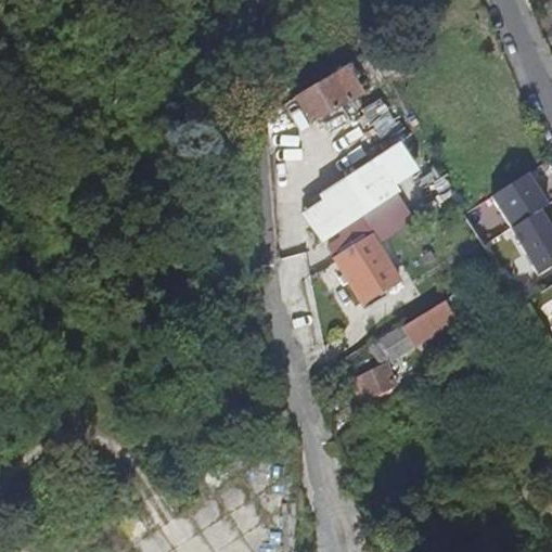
[(352,68),(350,69),(364,94),(368,92),(352,68)]
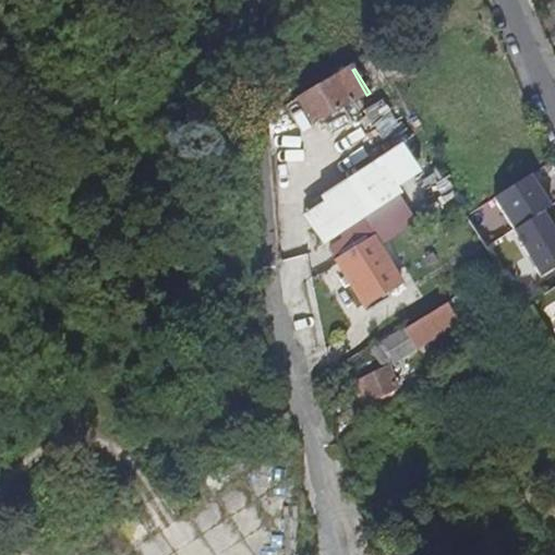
[(318,123),(341,110),(366,95),(352,70),(303,99),(318,123)]
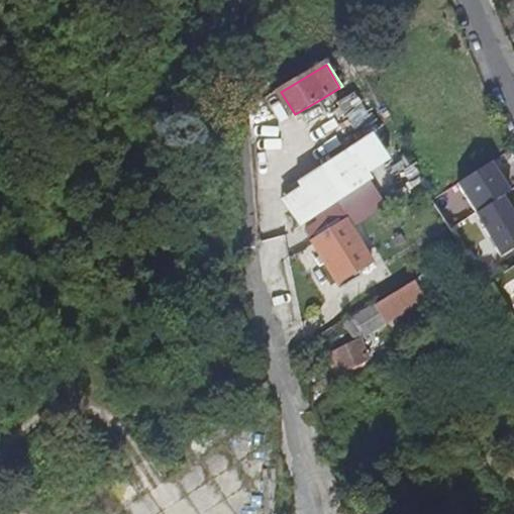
[(369,114),(355,93),(340,103),(352,123),(369,114)]
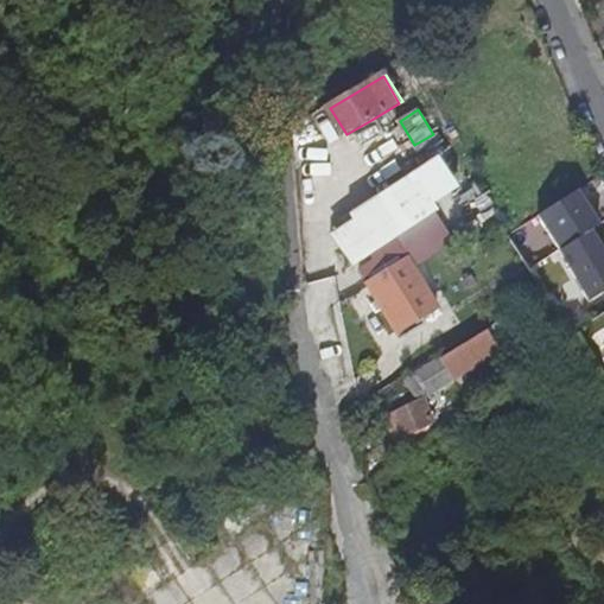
[(438,144),(433,134),(414,145),(421,154),(438,144)]
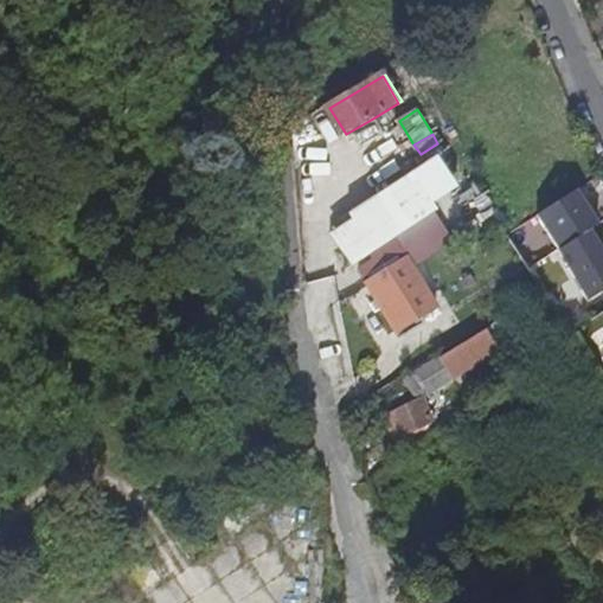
[(448,160),(438,145),(431,149),(441,164),(448,160)]
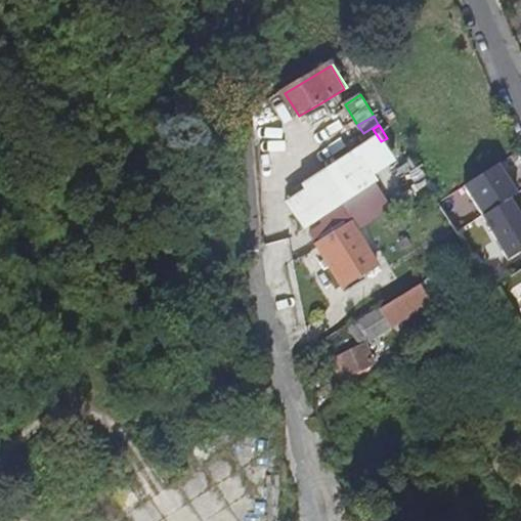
[(303,230),(378,179),(356,148),(301,183),(304,187),(285,201),(303,230)]
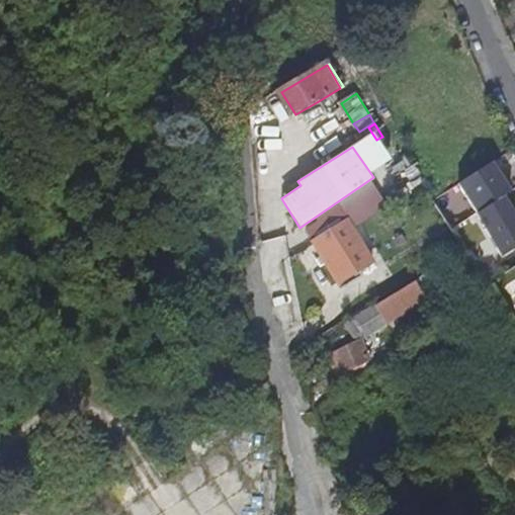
[(493,159),(459,181),(480,209),(506,192),(512,188),(493,159)]
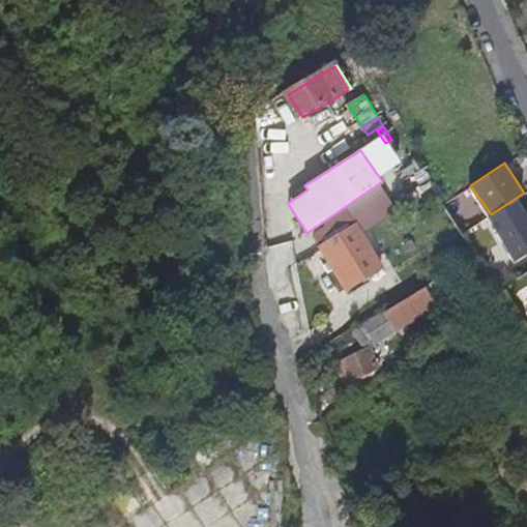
[(376,189),(358,201),(368,215),(385,204),(376,189)]
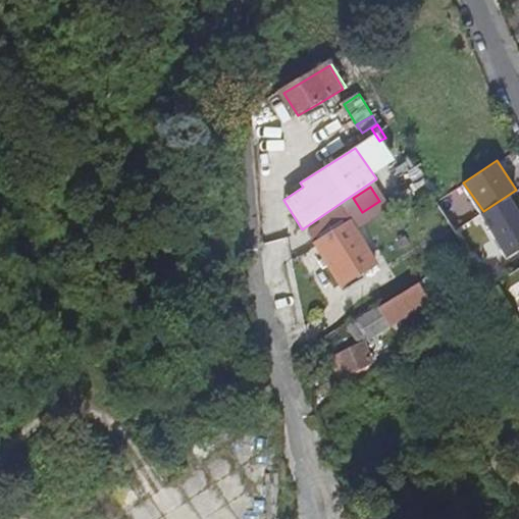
[(518,207),(510,194),(483,211),(510,254),(518,248),(518,207)]
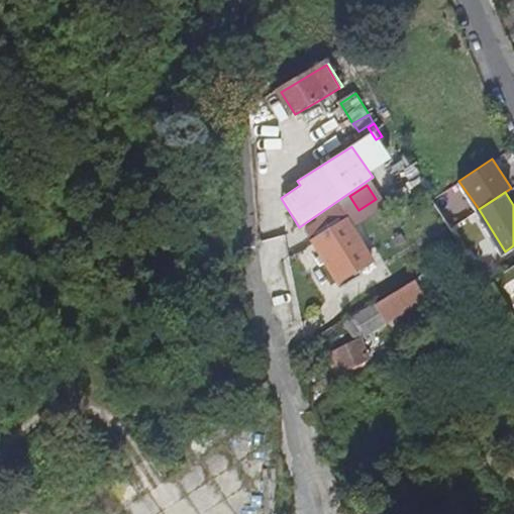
[(376,262),(344,210),(310,231),(317,241),(311,245),(324,267),(330,263),(341,282),(376,262)]
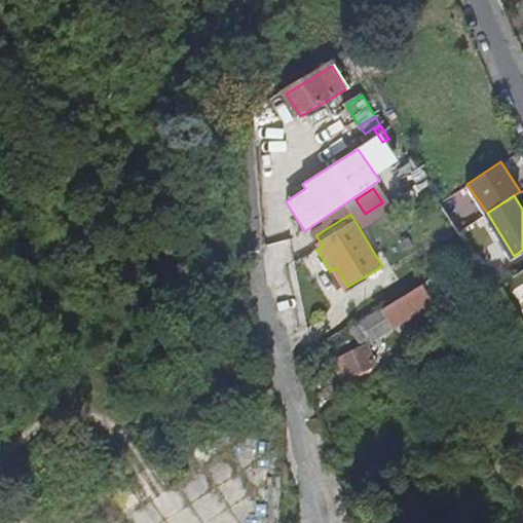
[(423,287),(393,305),(402,322),(434,304),(423,287)]
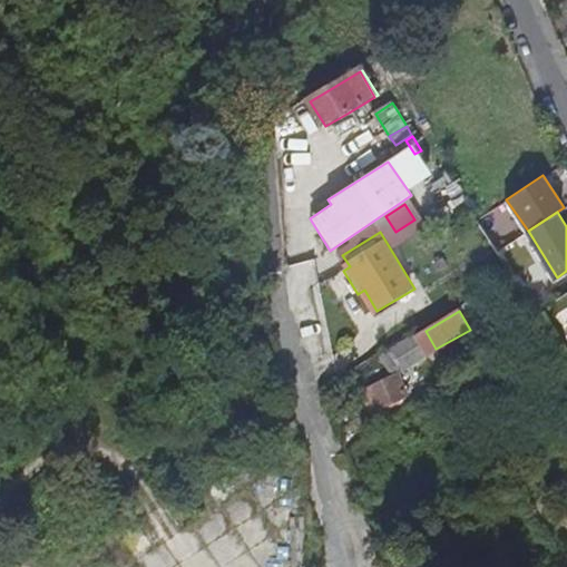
[(404,372),(430,357),(413,331),(389,346),(404,372)]
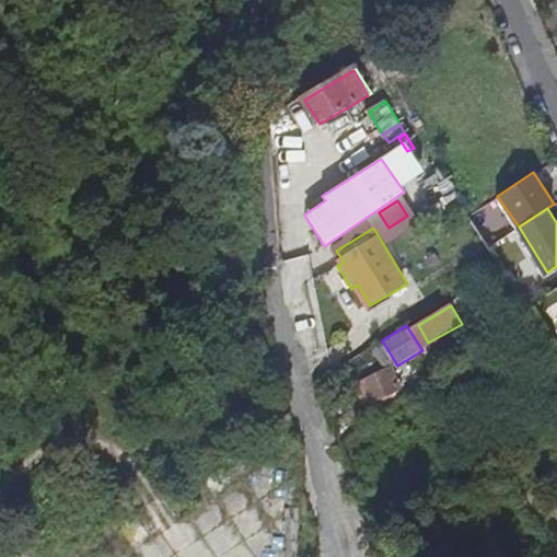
[(361,381),(371,401),(401,385),(391,366),(361,381)]
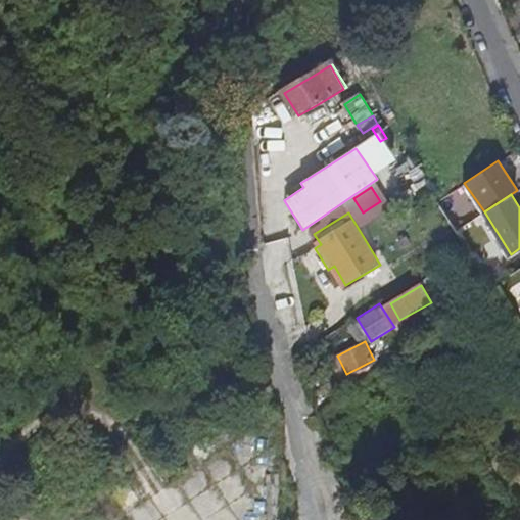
[(411,356),(397,365),(404,375),(418,366),(411,356)]
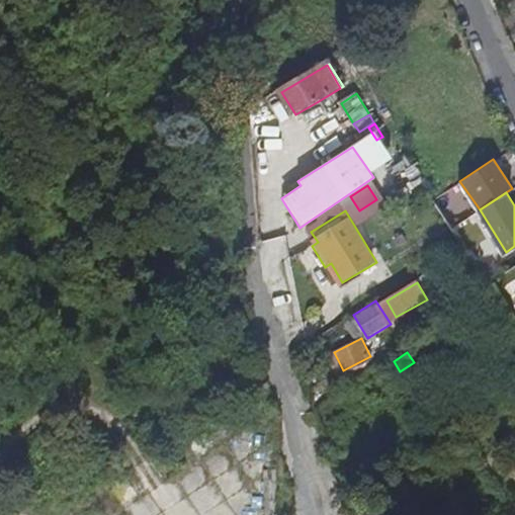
[(404,382),(391,393),(396,400),(409,391),(404,382)]
